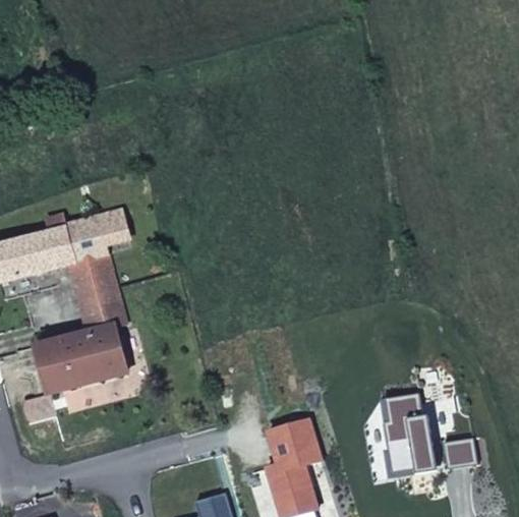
[(118,211),(97,216),(107,252),(129,246),(118,211)]
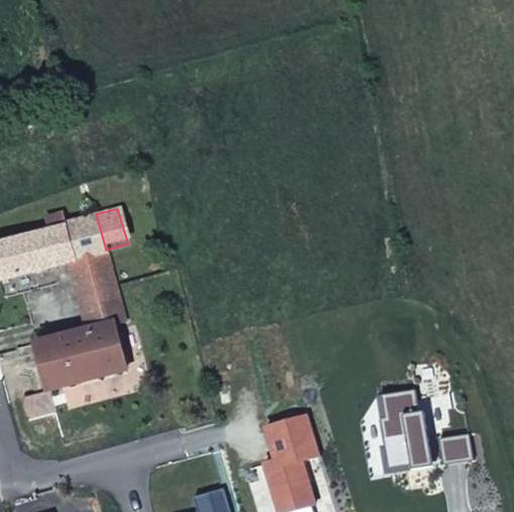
[(88,328),(114,323),(124,318),(106,250),(96,214),(63,222),(60,211),(46,216),(49,228),(0,241),(0,275),(12,324),(31,320),(19,273),(70,260),(88,328)]
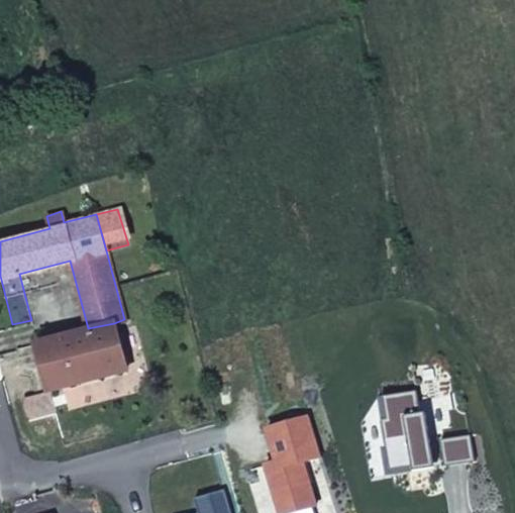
[(37,342),(39,350),(49,390),(116,371),(120,385),(130,383),(114,323),(88,328),(37,342)]
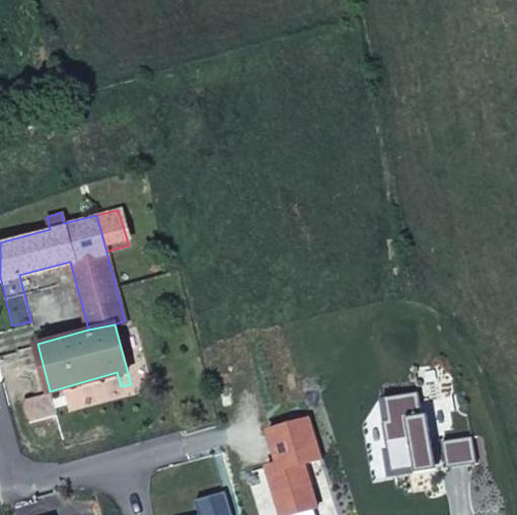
[(417,390),(383,396),(387,420),(382,421),(391,470),(413,466),(414,471),(435,467),(426,413),(421,413),(417,390)]
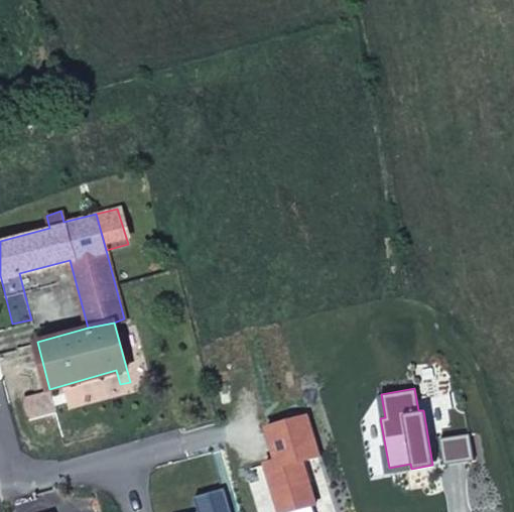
[(55,411),(49,389),(25,396),(31,418),(55,411)]
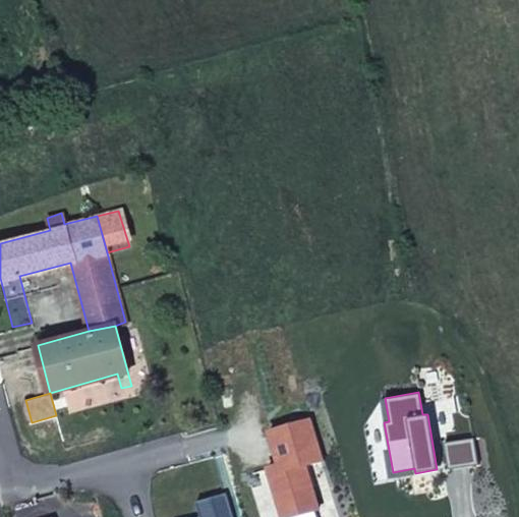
[(380,399),(363,425),(373,475),(393,472),(384,422),(389,421),(385,398),(380,399)]
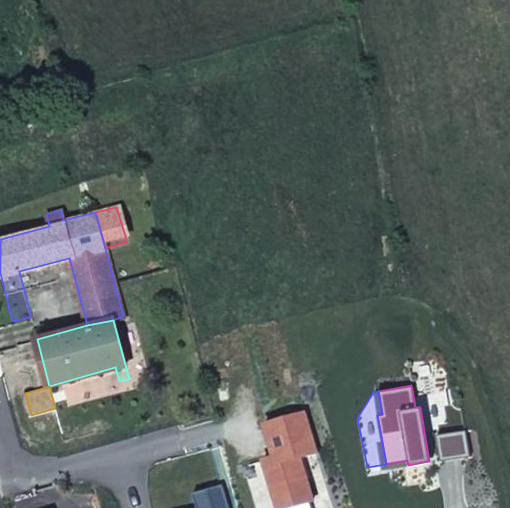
[(317,450),(305,410),(263,422),(272,455),(262,458),(277,507),(279,507),(312,498),(299,455),(317,450)]
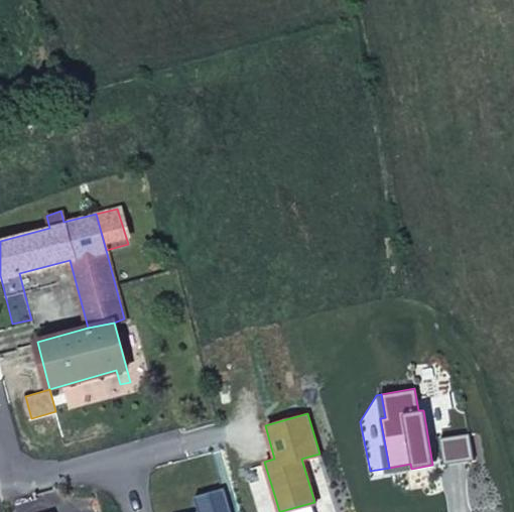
[(231,511),(224,486),(194,495),(198,509),(188,511),(231,511)]
